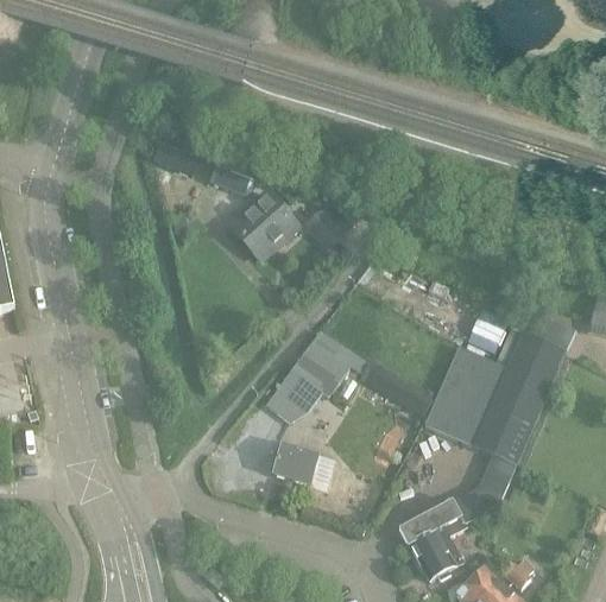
[(193,172),(199,157),(158,140),(152,156),(193,172)]
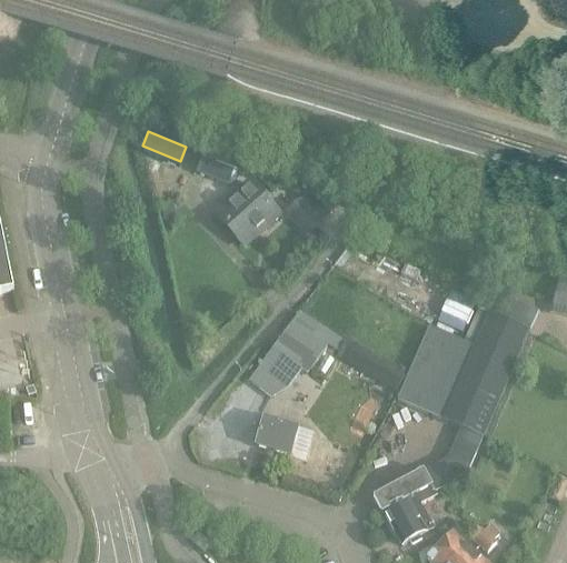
[(195,169),(230,184),(241,159),(206,143),(195,169)]
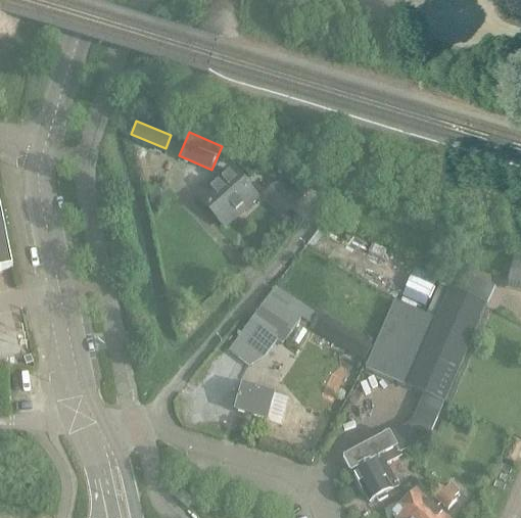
[(254,195),(229,167),(197,194),(223,223),(254,195)]
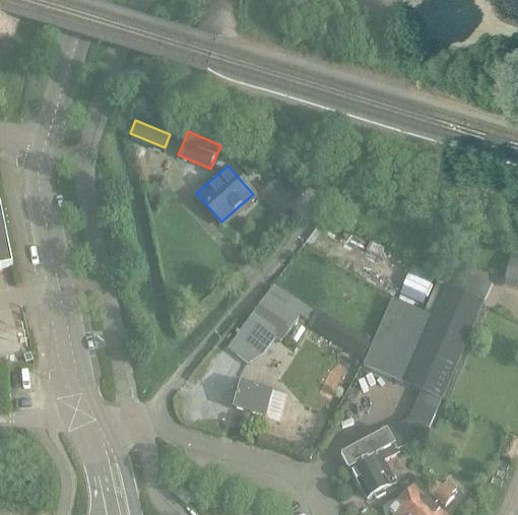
[(0,265),(12,263),(0,205),(0,265)]
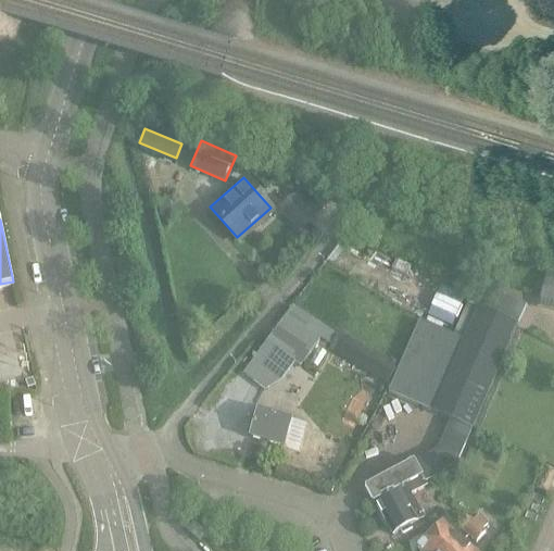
[(553,267),(544,266),(538,299),(553,302),(553,267)]
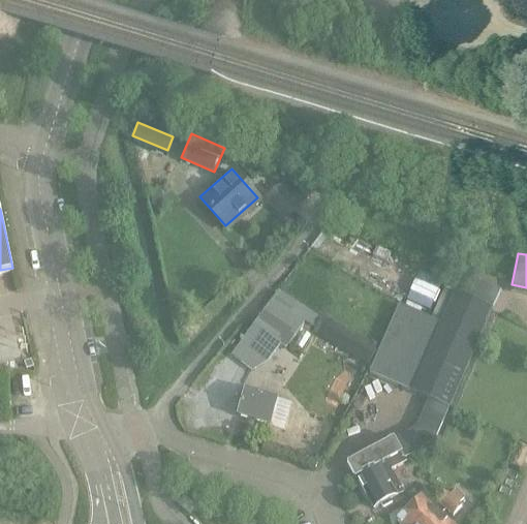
[(491,306),(500,286),(454,265),(431,316),(397,302),(368,370),(427,396),(414,425),(348,460),(361,483),(390,467),(394,465),(405,459),(404,456),(432,440),(491,306)]
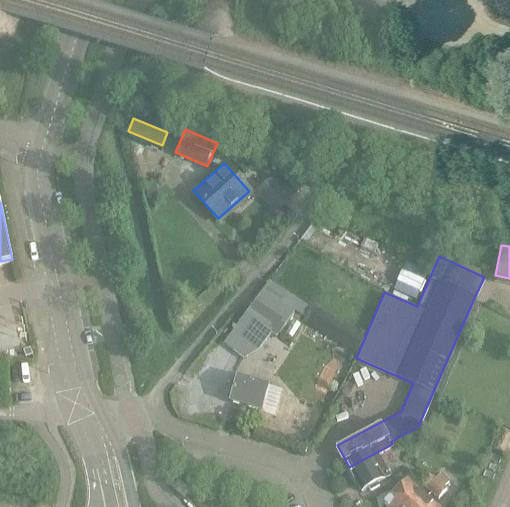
[(277,335),(291,316),(302,299),(267,277),(256,293),(243,310),(244,310),(221,340),(248,362),(272,331),(277,335)]
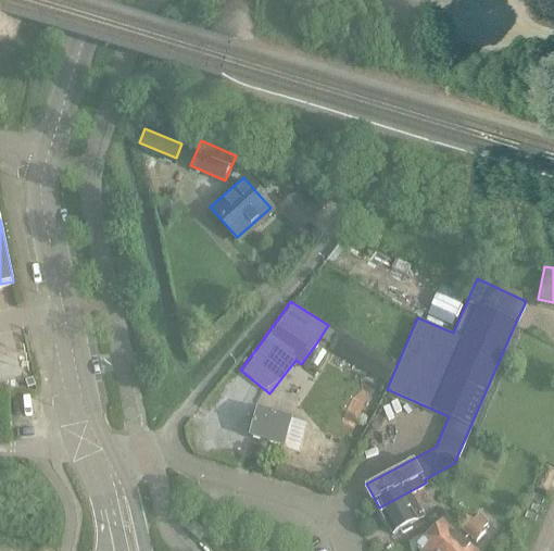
[(256,408),(249,435),(282,445),(290,417),(256,408)]
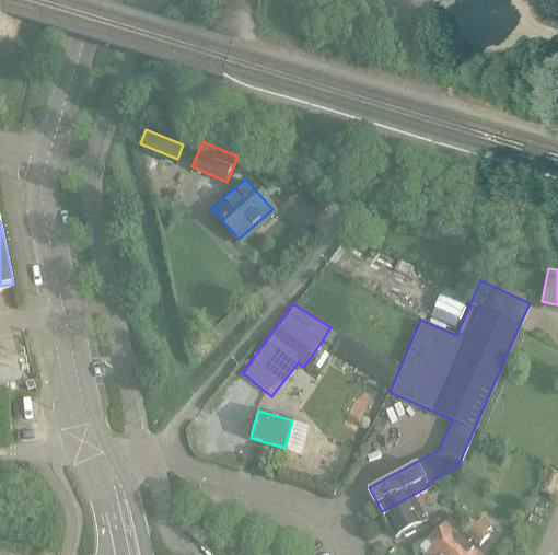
[(413,495),(382,511),(395,535),(403,531),(405,535),(414,530),(411,527),(426,519),(413,495)]
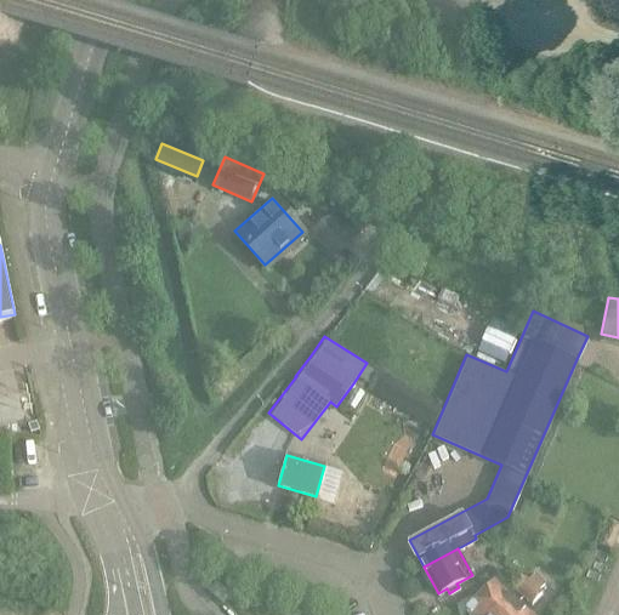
[(539,575),(533,570),(528,576),(523,573),(511,585),(522,594),(539,575)]
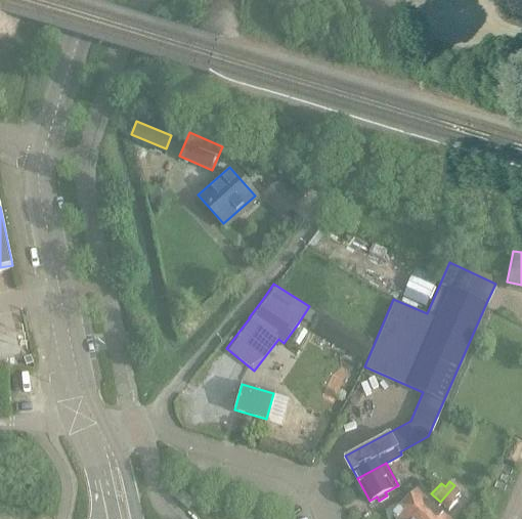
[(454,485),(440,502),(447,508),(457,498),(453,495),(460,489),(454,485)]
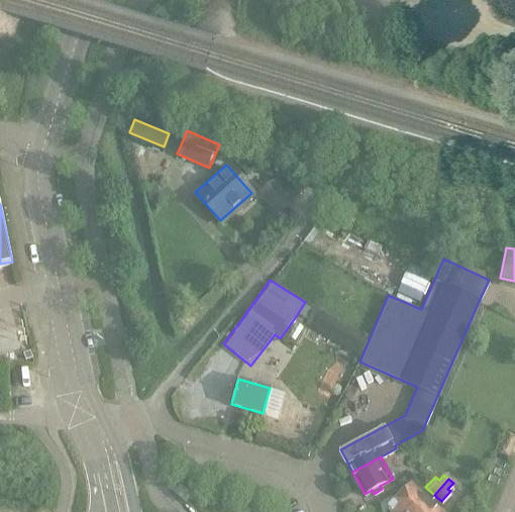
[(417,511),(429,500),(409,483),(387,506),(390,509),(390,511),(417,511)]
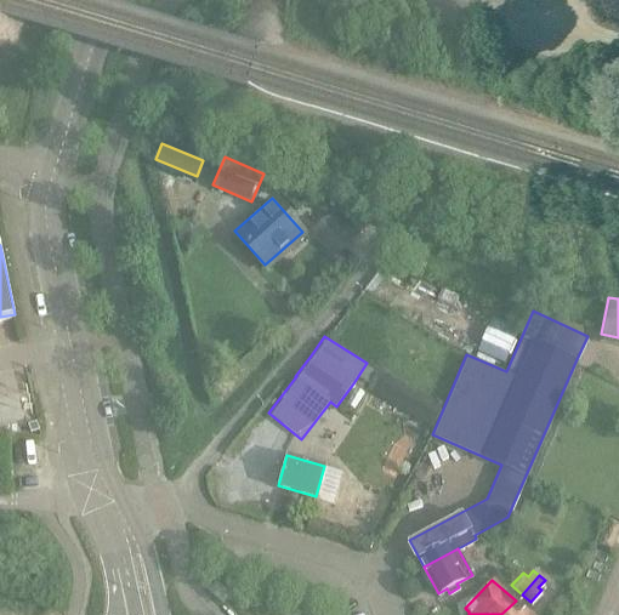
[(531,614),(516,601),(501,614),(531,614)]
